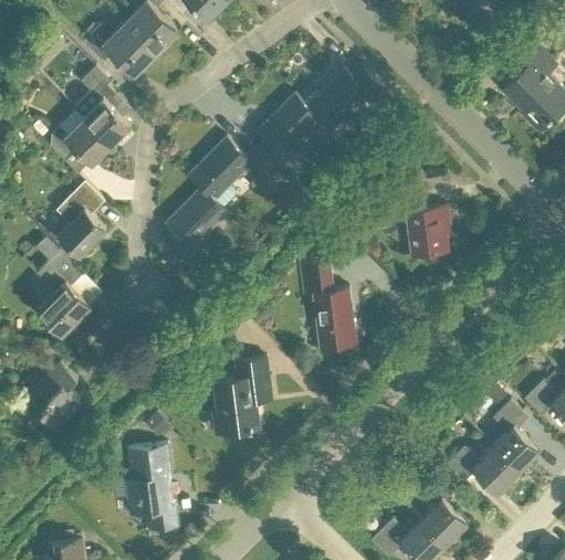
[(132,0),(138,7),(124,22),(155,53),(178,30),(156,8),(164,0),(132,0)]
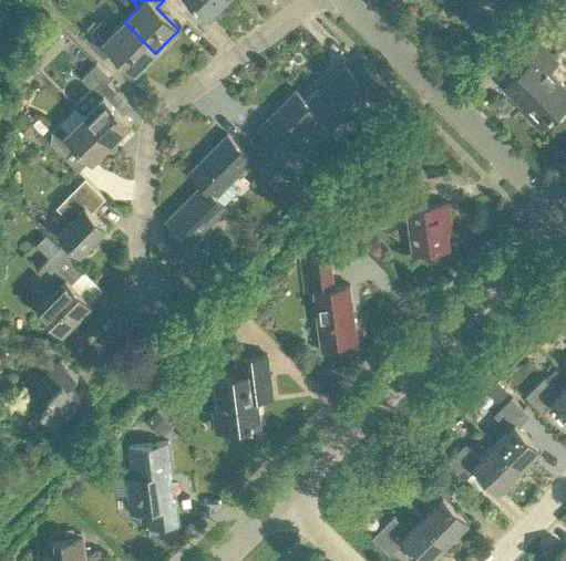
[(166,0),(186,20),(197,8),(208,19),(227,0),(166,0)]
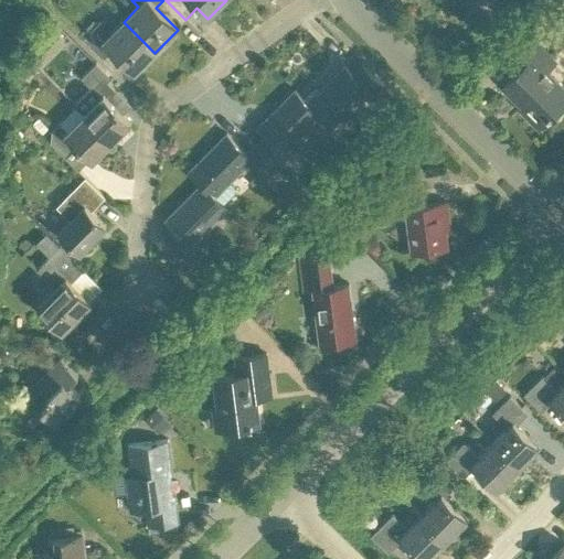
[(155,53),(124,22),(110,35),(99,24),(82,41),(103,62),(112,52),(134,74),(155,53)]
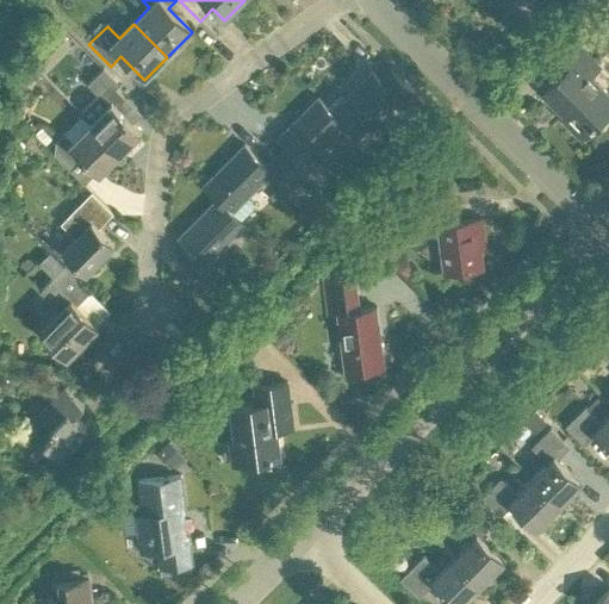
[(565,118),(563,120),(580,139),(608,111),(608,99),(589,80),(598,70),(565,37),(545,57),(564,76),(544,95),(565,118)]
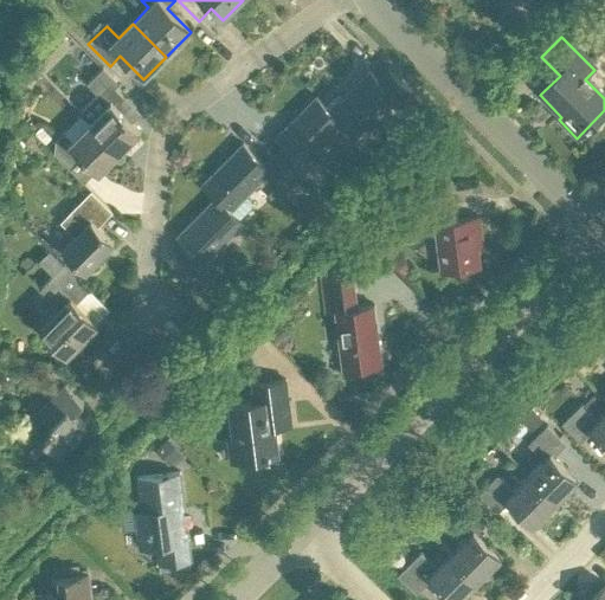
[(127,120),(136,111),(109,84),(113,81),(102,70),(87,86),(97,97),(79,115),(89,126),(120,155),(141,134),(127,120)]
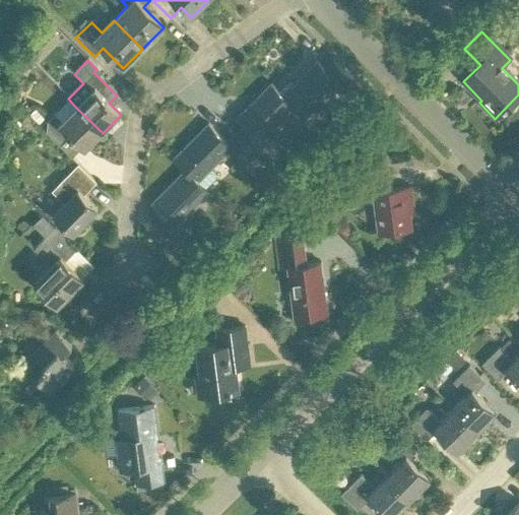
[(289,82),(278,93),(282,98),(281,98),(294,109),(293,110),(305,121),(338,86),(343,91),(355,104),(365,94),(333,63),(324,72),(316,63),(294,86),(289,82)]
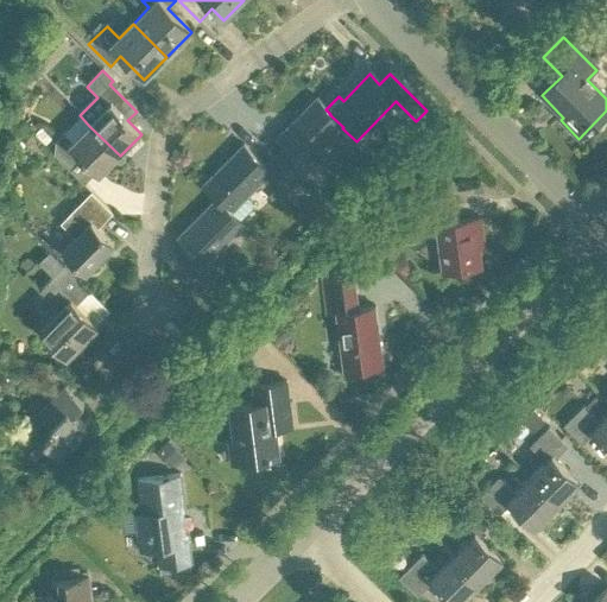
[(285,149),(274,159),(298,183),(309,172),(304,168),(342,128),(343,127),(329,114),(330,114),(326,109),(316,100),(277,140),(285,149)]
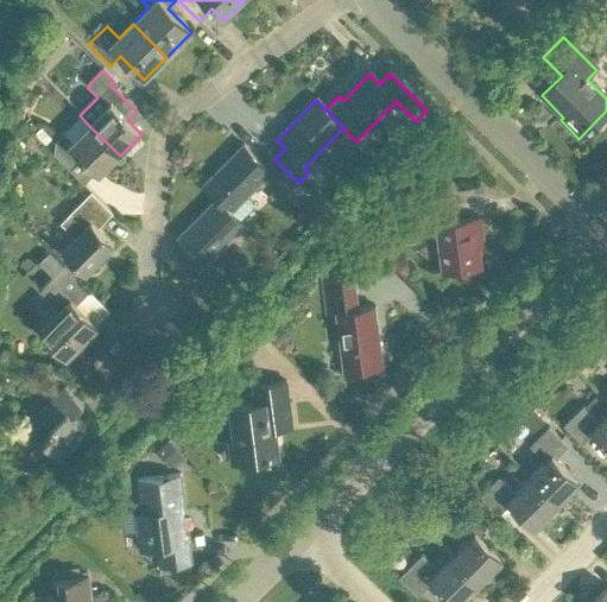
[(120,156),(89,126),(71,143),(63,135),(55,144),(54,157),(76,179),(88,166),(99,177),(120,156)]
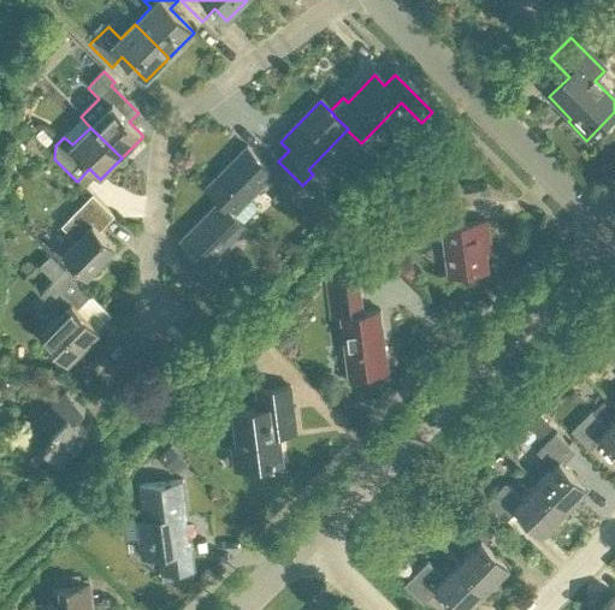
[(41,134),(35,140),(45,149),(51,143),(41,134)]
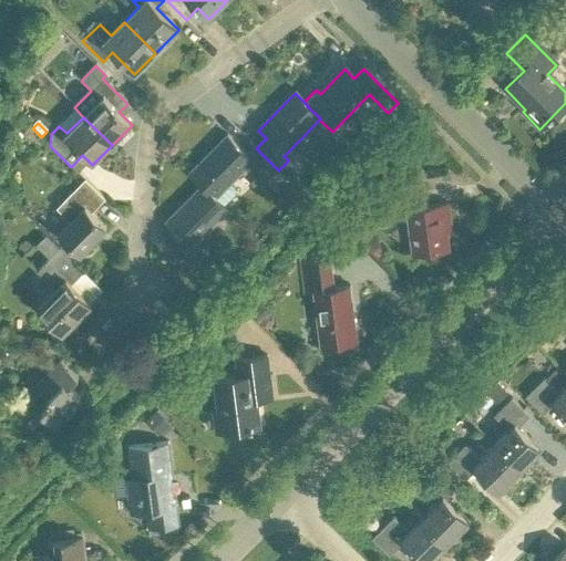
[(19,128),(19,134),(23,137),(28,137),(31,134),(32,130),(28,125),(23,125),(19,128)]
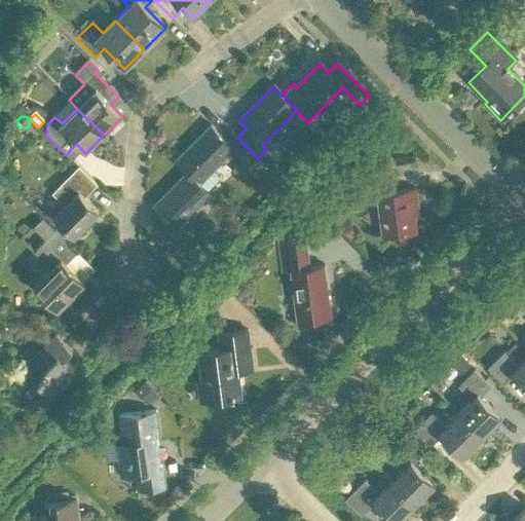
[(176,162),(187,174),(199,185),(200,184),(208,192),(218,182),(218,177),(213,172),(223,160),(239,177),(258,158),(237,138),(229,146),(211,127),(176,162)]
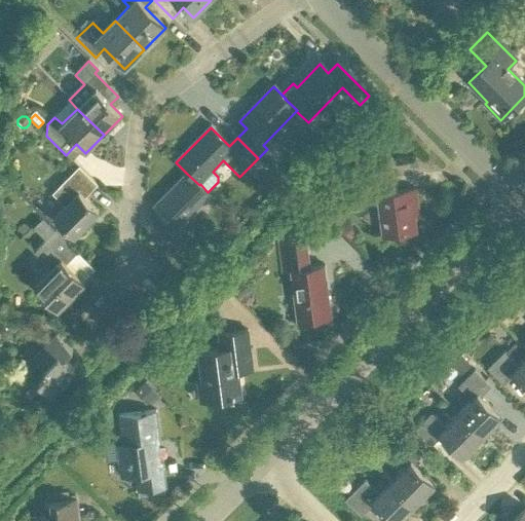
[(378,143),(387,154),(399,146),(389,135),(378,143)]
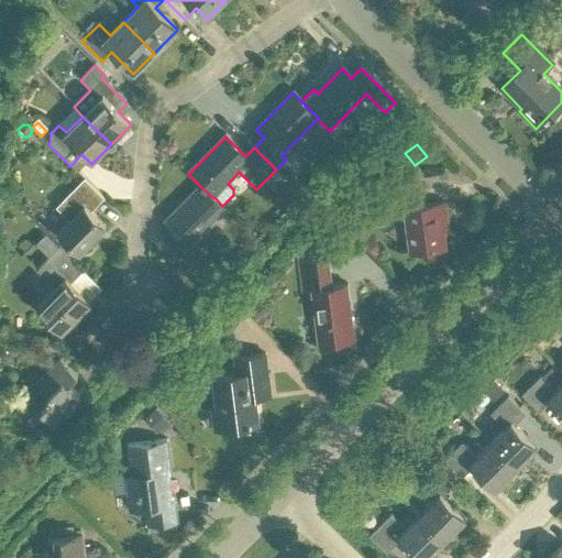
[(392,177),(396,211),(404,210),(409,254),(444,250),(442,232),(448,231),(444,205),(420,208),(417,175),(392,177)]
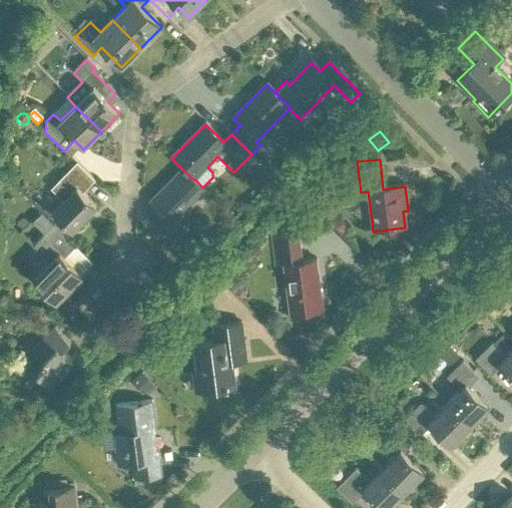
[(62,202),(53,212),(72,231),(95,207),(82,194),(94,181),(76,164),(50,190),(62,202)]
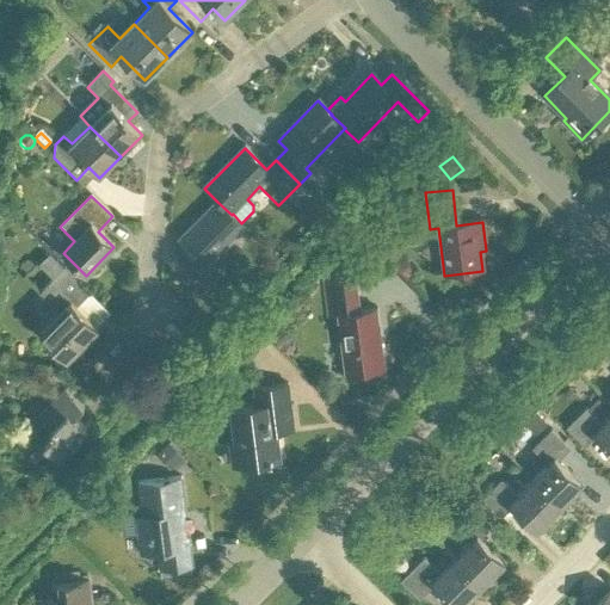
[(217,202),(178,241),(189,252),(178,261),(201,284),(211,273),(205,267),(246,228),(241,223),(233,214),(232,215),(217,202)]
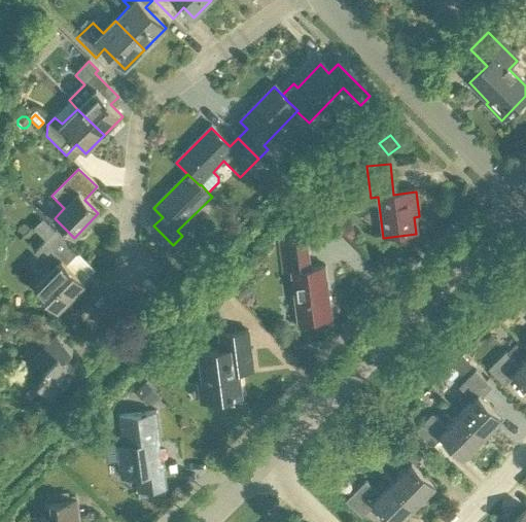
[(256,194),(273,195),(274,178),(257,177),(256,194)]
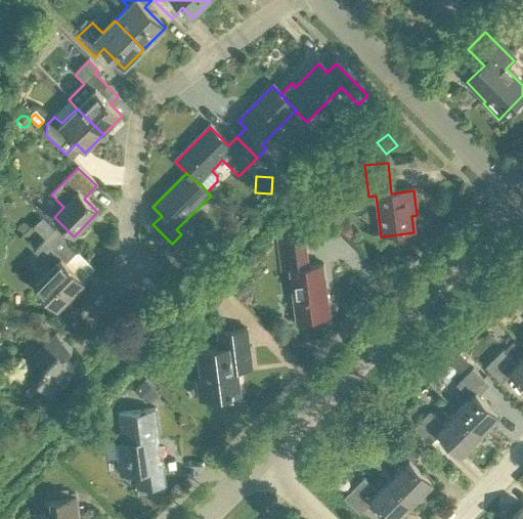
[(66,264),(77,253),(55,231),(34,252),(50,269),(34,286),(57,309),(84,283),(66,264)]
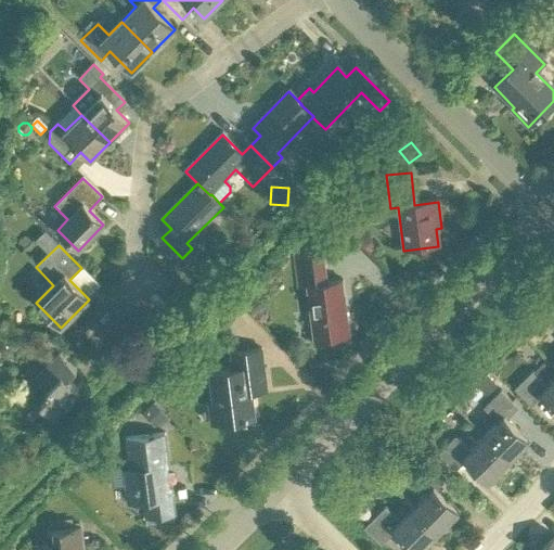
[(293,257),(297,290),(307,289),(313,342),(349,336),(343,282),(327,284),(323,253),(293,257)]
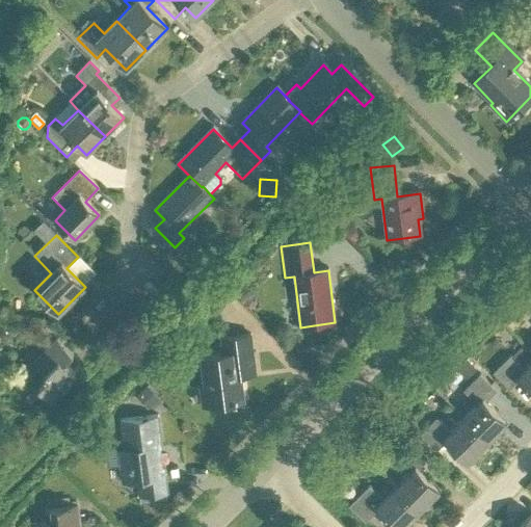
[(201,358),(207,406),(243,402),(240,377),(256,375),(250,337),(221,340),(222,356),(201,358)]
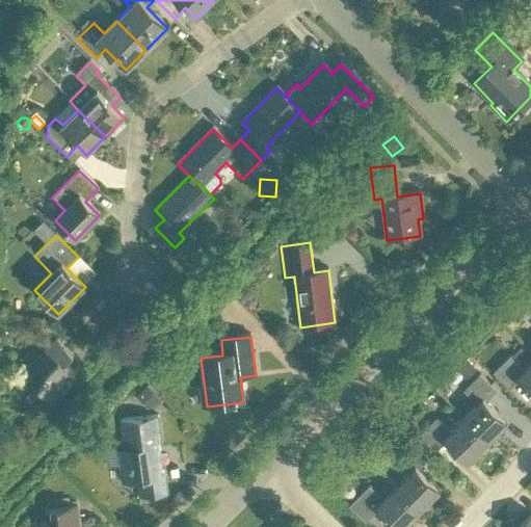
[(37,387),(43,392),(51,400),(75,375),(63,364),(73,354),(57,338),(32,363),(47,377),(37,387)]
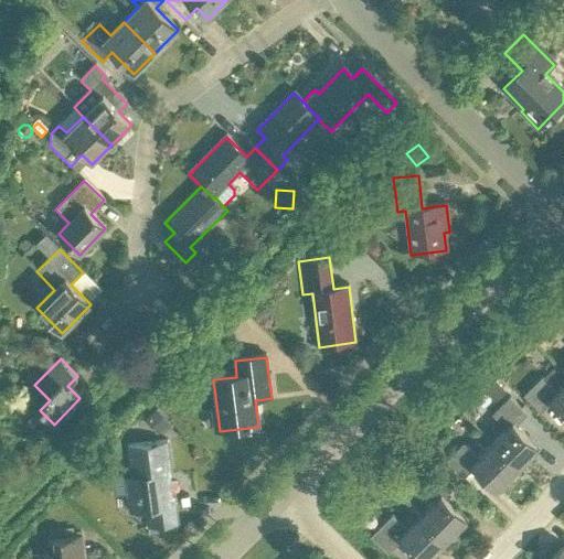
[(563,385),(555,394),(541,380),(523,398),(541,415),(552,404),(563,415),(563,385)]
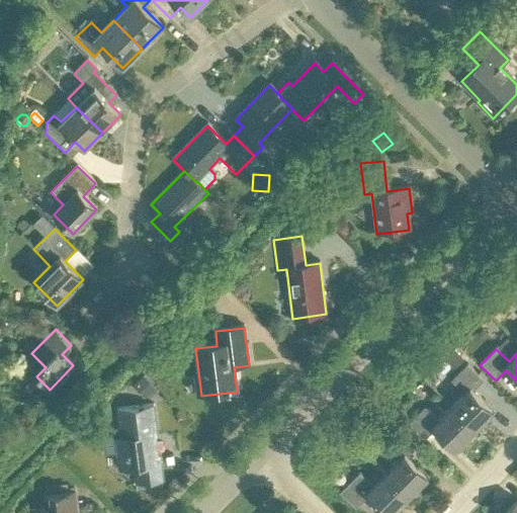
[(452,371),(461,362),(452,352),(443,361),(452,371)]
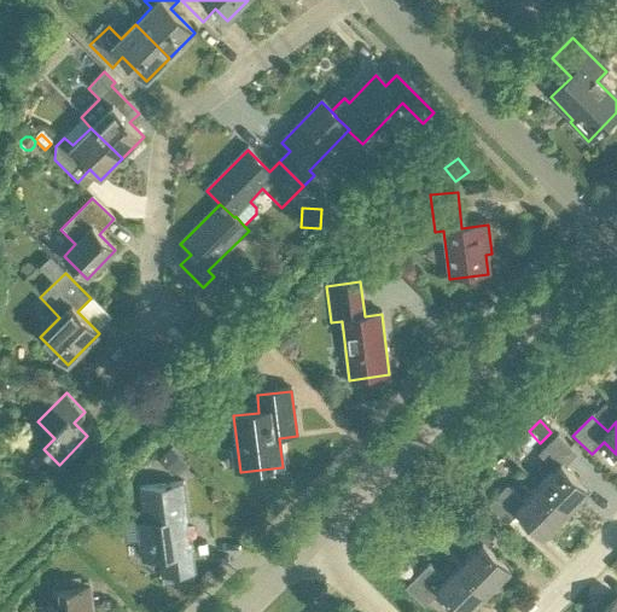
[(554,472),(537,488),(566,518),(578,506),(576,505),(588,493),(564,468),(576,455),(558,437),(539,456),(554,472)]
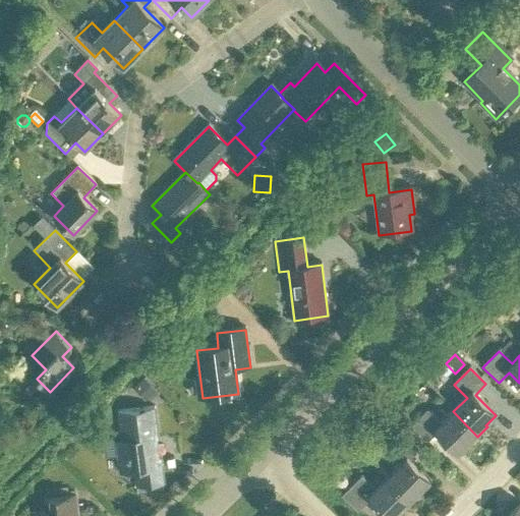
[(37,379),(23,393),(31,399),(37,393),(37,388),(42,384),(37,379)]
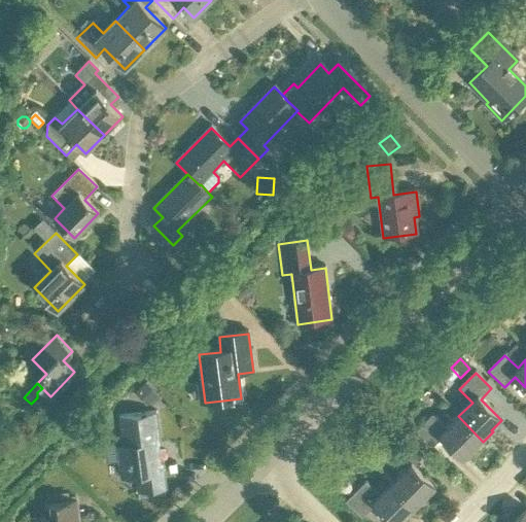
[(158,396),(145,384),(134,395),(146,408),(158,396)]
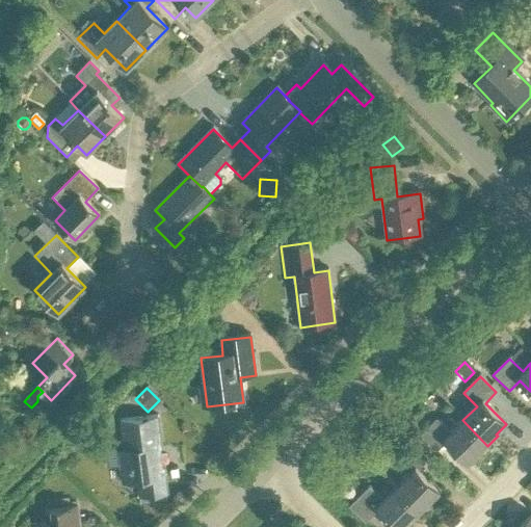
[(125,464),(120,465),(123,485),(137,483),(139,500),(167,496),(164,468),(158,469),(156,451),(162,450),(158,418),(120,422),(125,464)]
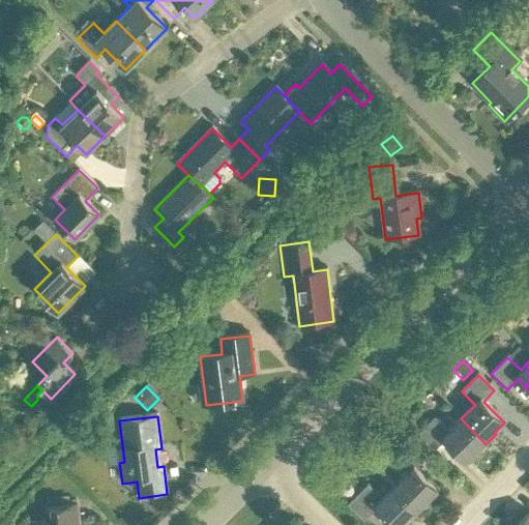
[(486,444),(461,418),(447,432),(435,418),(418,435),(434,451),(445,440),(466,462),(476,451),(477,453),(486,444)]
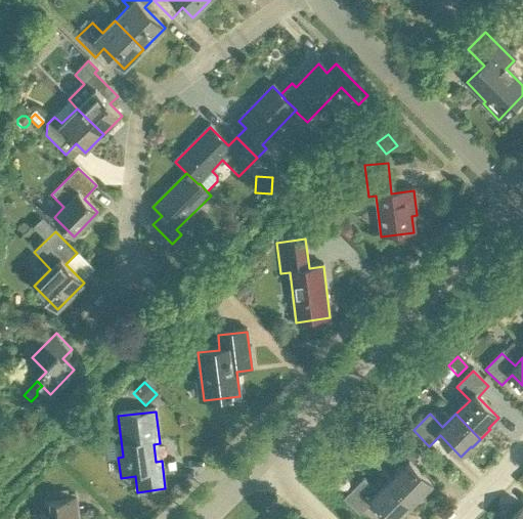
[(403,467),(389,480),(415,506),(424,495),(423,494),(432,484),(411,464),(422,453),(406,437),(390,453),(403,467)]
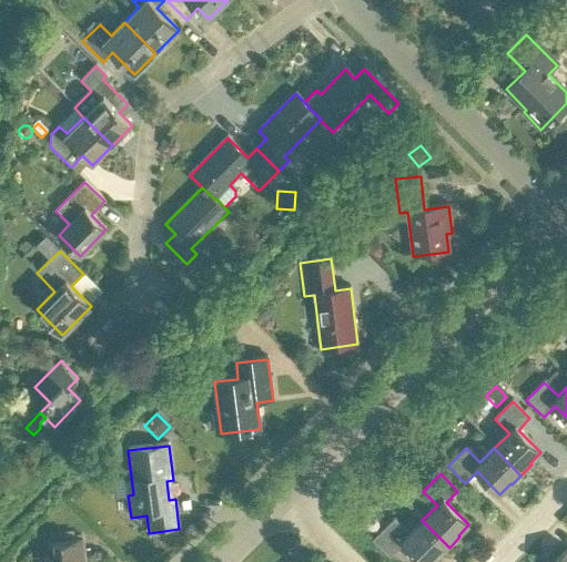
[(449,548),(422,520),(408,534),(394,520),(372,542),(390,560),(405,544),(422,561),(433,561),(438,555),(439,557),(449,548)]
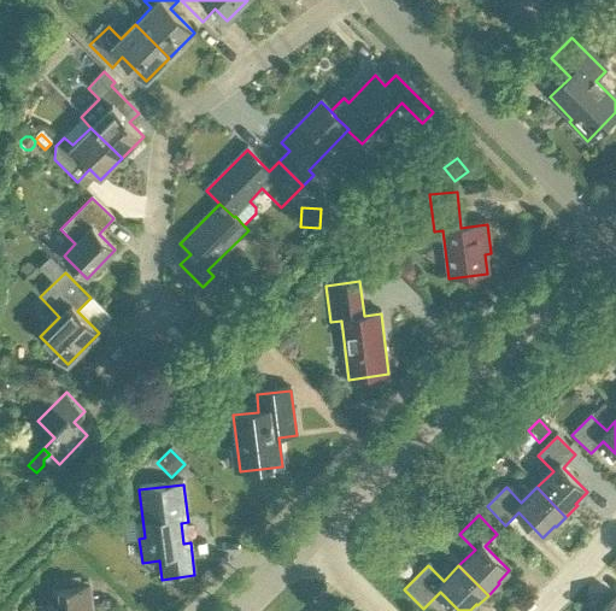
[(92,610),(89,587),(52,592),(54,606),(44,607),(44,610),(92,610)]
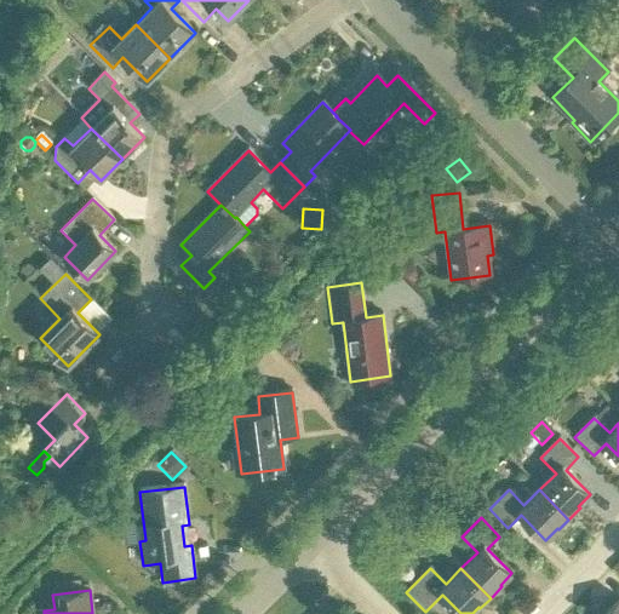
[(618,613),(618,601),(605,613),(618,613)]
